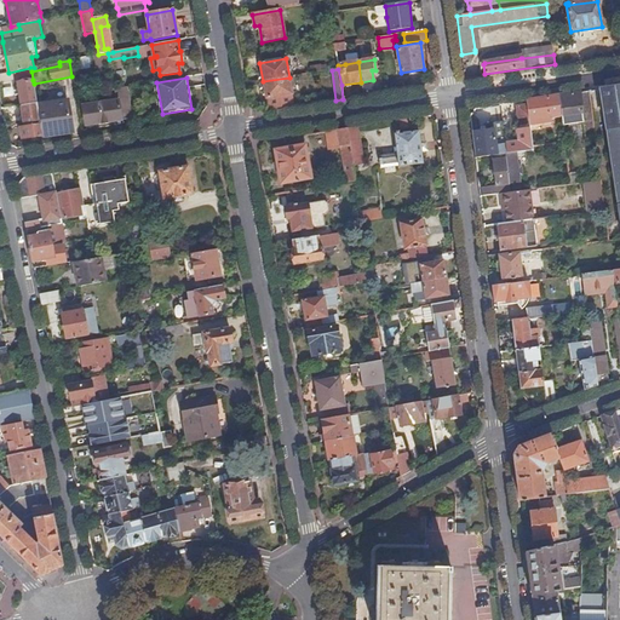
[(292,95),(290,78),(263,81),(267,101),(292,95)]
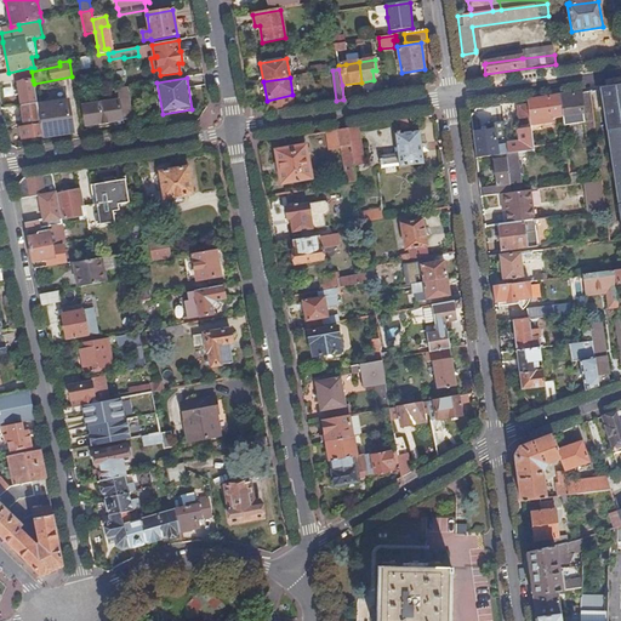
[(36,103),(34,84),(33,80),(17,83),(22,106),(36,103)]
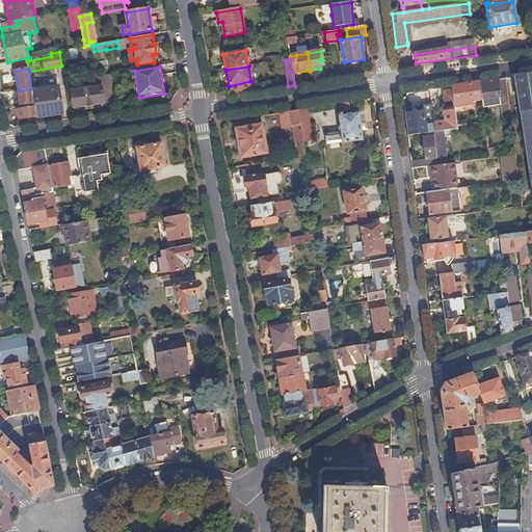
[(531,75),(515,78),(531,185),(531,75)]
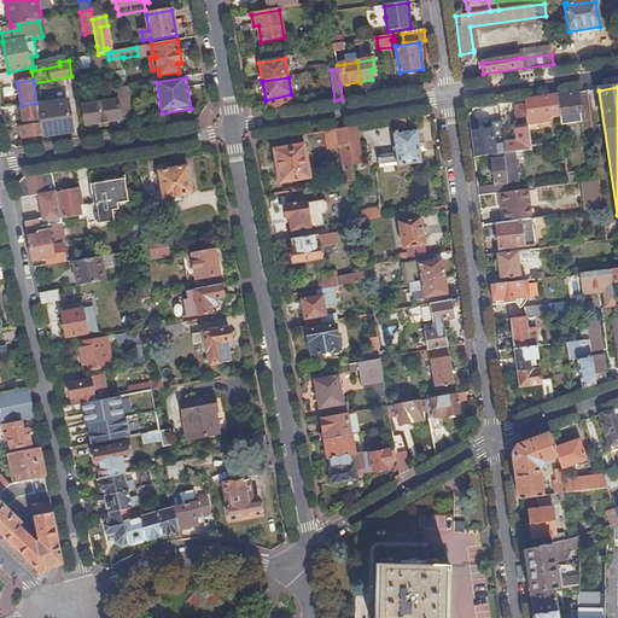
[(132,118),(129,97),(127,98),(124,88),(115,89),(116,97),(120,120),(132,118)]
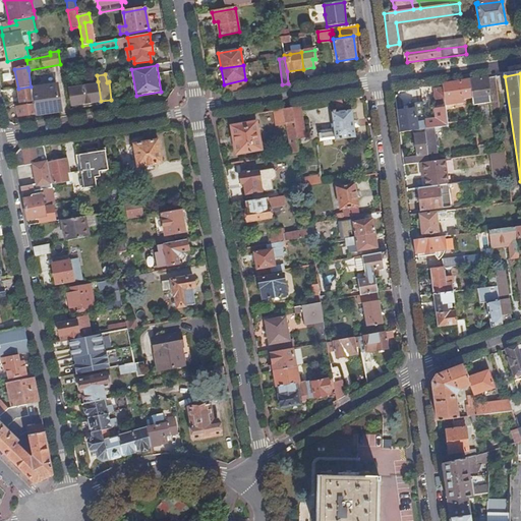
[(500,115),(495,77),(470,81),(472,99),(473,106),(490,104),(493,116),(500,115)]
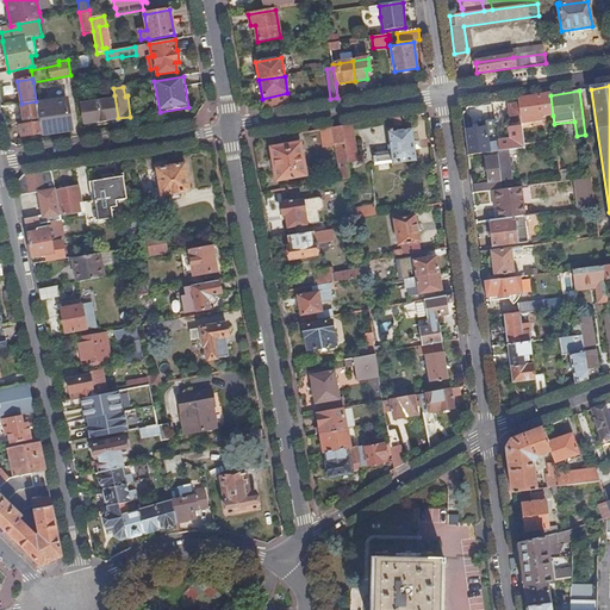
[(118,118),(114,95),(101,98),(103,101),(81,105),(85,124),(118,118)]
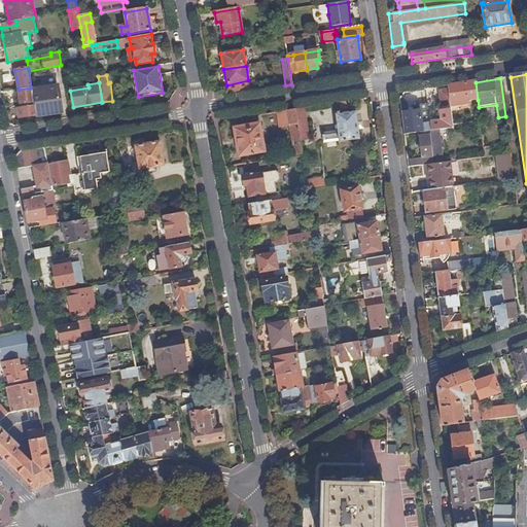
[(478,100),(476,82),(447,86),(448,90),(450,107),(468,104),(467,101),(478,100)]
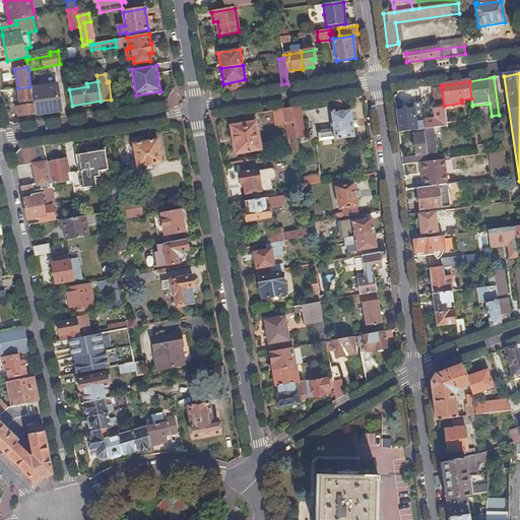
[(60,110),(56,85),(31,89),(36,114),(60,110)]
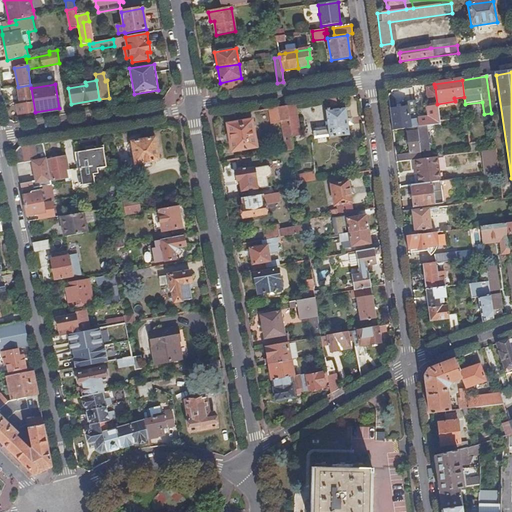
[(35,112),(31,88),(30,85),(18,87),(21,106),(17,106),(19,114),(35,112)]
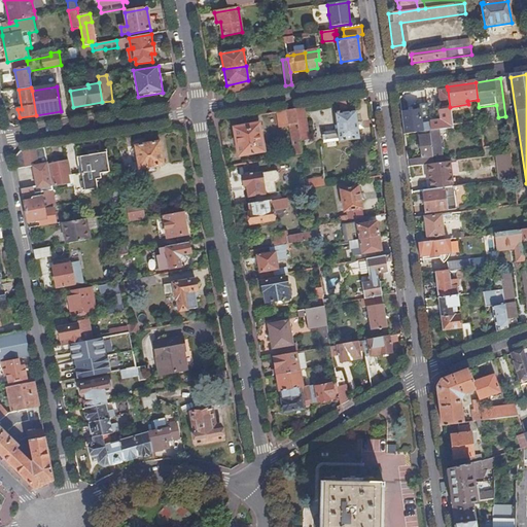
[(434,102),(431,89),(425,90),(427,103),(434,102)]
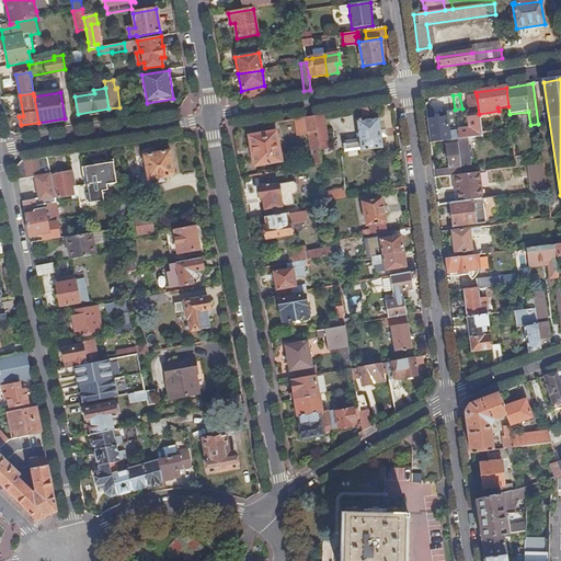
[(450,138),(448,128),(457,127),(455,111),(446,112),(446,118),(427,121),(430,141),(437,140),(438,144),(445,142),(467,139),(482,137),(481,134),(479,114),(477,95),(467,98),(469,118),(468,118),(469,130),(457,132),(458,137),(450,138)]
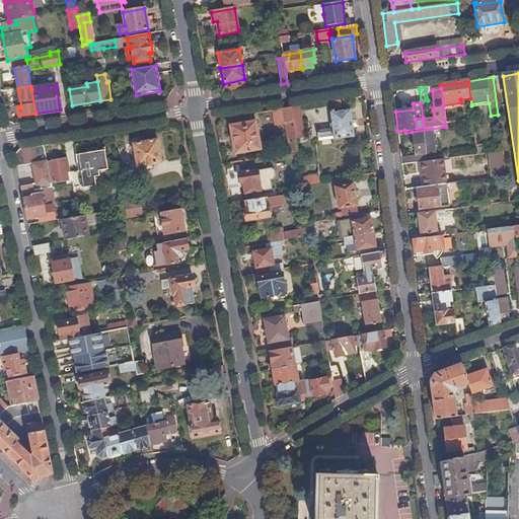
[(347,106),(346,99),(335,101),(336,108),(347,106)]
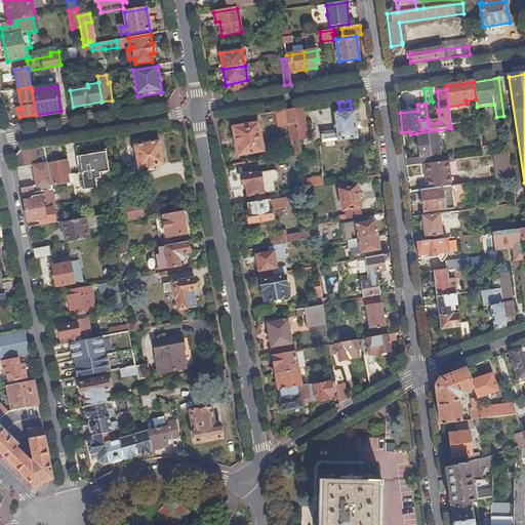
[(308,139),(303,108),(293,110),(298,140),(308,139)]
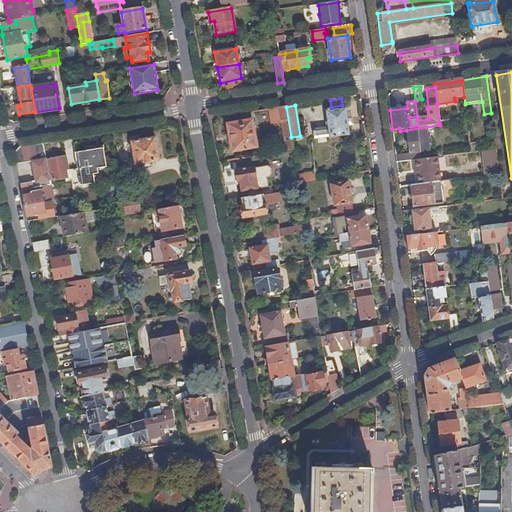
[(291,137),(286,107),(278,108),(287,151),(293,150),(291,137)]
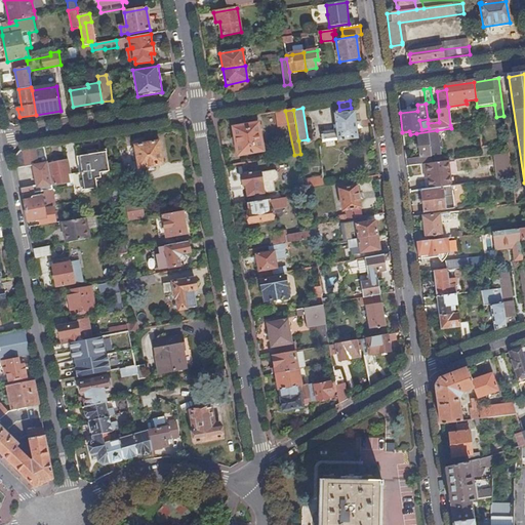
[(358,139),(355,112),(334,115),(336,130),(337,140),(337,142),(358,139)]
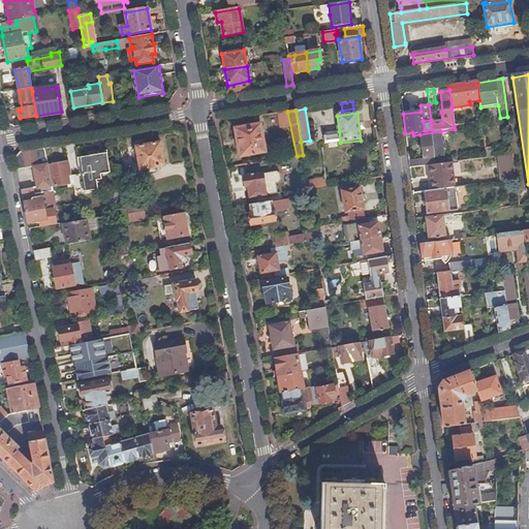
[(265,153),(260,125),(235,129),(240,157),(265,153)]
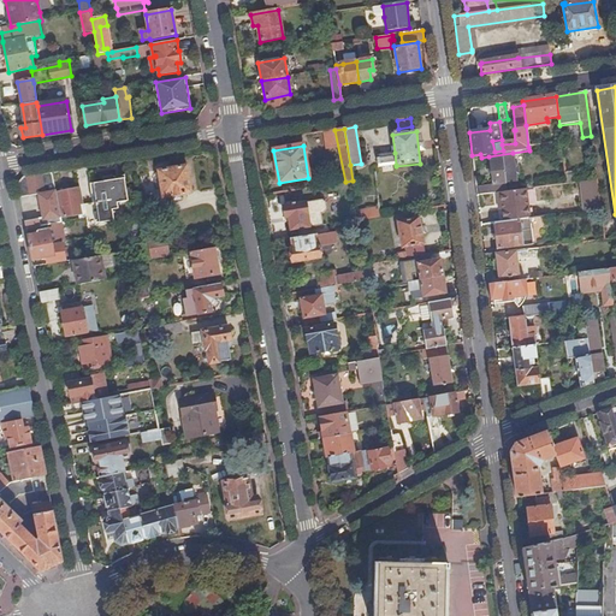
[(513,153),(489,157),(492,185),(477,188),(478,196),(497,194),(505,193),(504,184),(516,183),(516,176),(519,176),(517,166),(515,166),(513,153)]
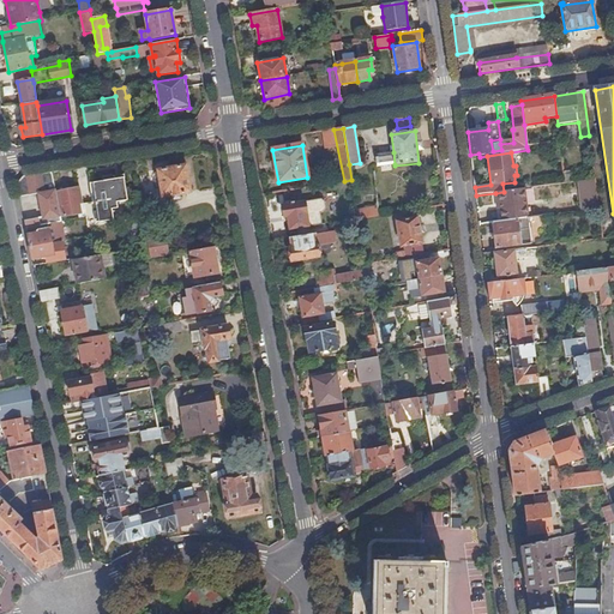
[(190,193),(186,167),(157,173),(163,198),(190,193)]
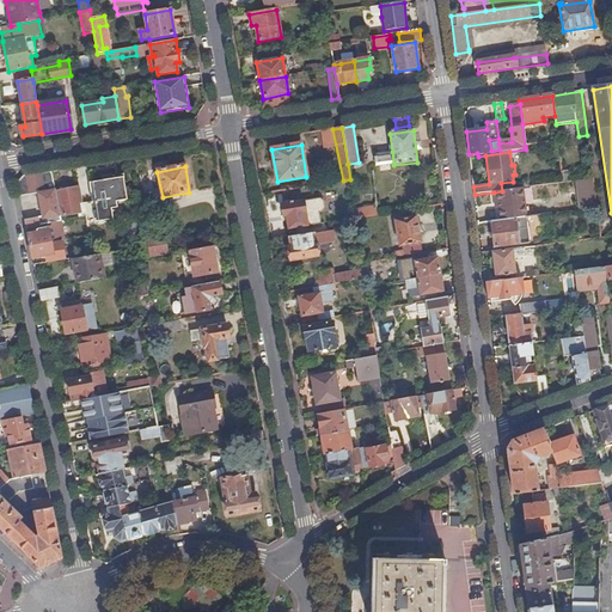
[(56,193),(51,172),(23,177),(17,183),(20,197),(37,194),(42,216),(25,220),(26,228),(61,221),(60,216),(56,193)]
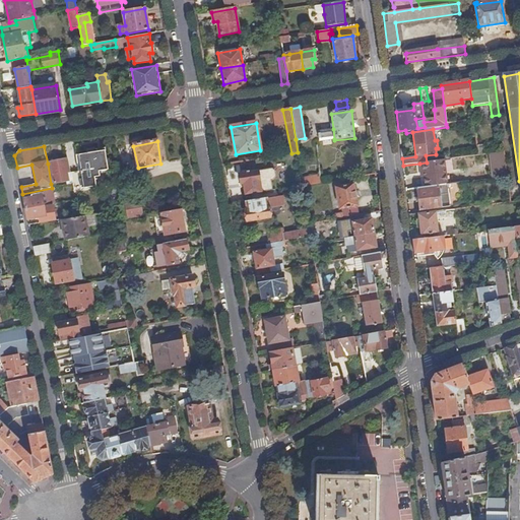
[(109,171),(106,151),(76,155),(79,172),(81,172),(82,179),(80,180),(81,189),(96,187),(94,178),(100,177),(100,172),(109,171)]
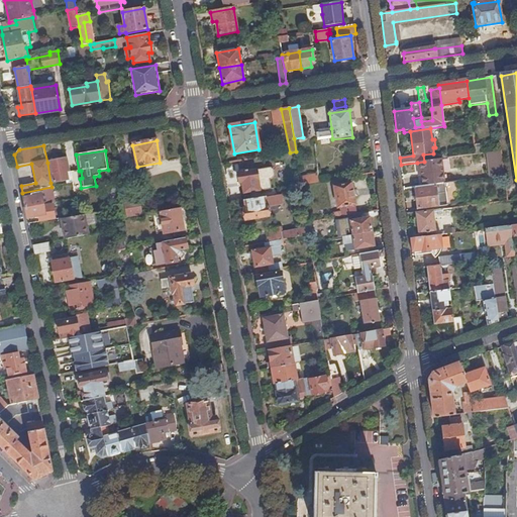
[(504,177),(501,151),(487,153),(490,179),(504,177)]
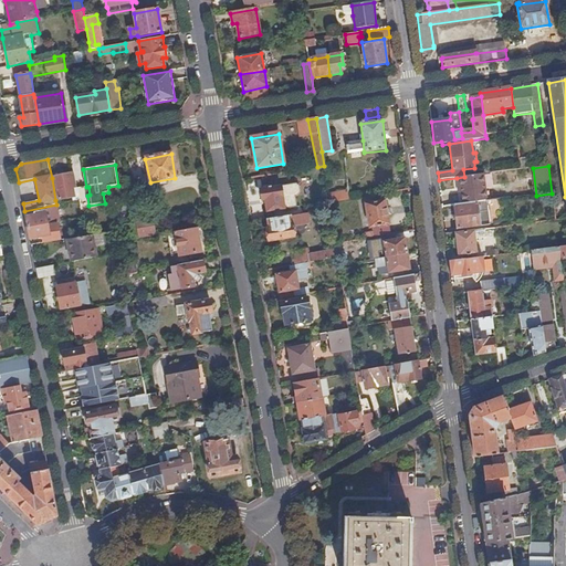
[(76,189),(73,175),(52,178),(55,200),(73,198),(73,202),(79,201),(76,189)]
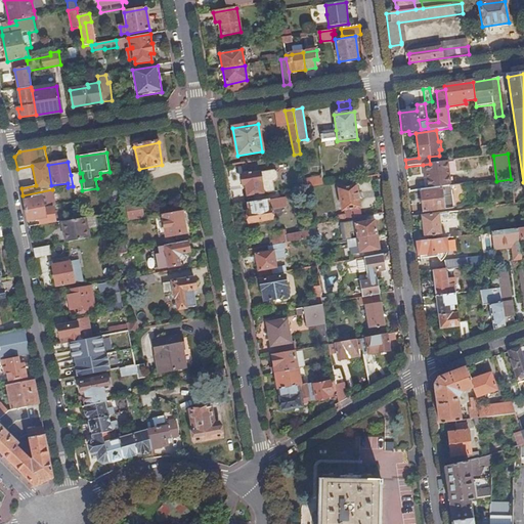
[(450,187),(447,162),(438,163),(430,164),(423,165),(424,176),(427,176),(428,180),(429,190),(450,187)]
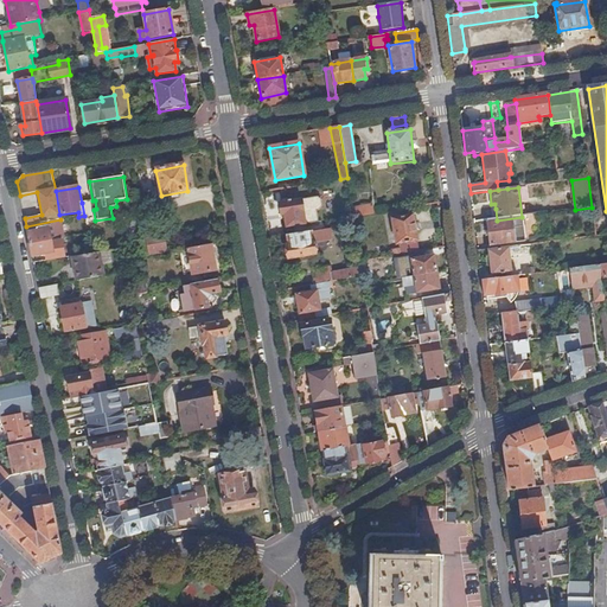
[(267,202),(281,200),(280,192),(267,195),(267,202)]
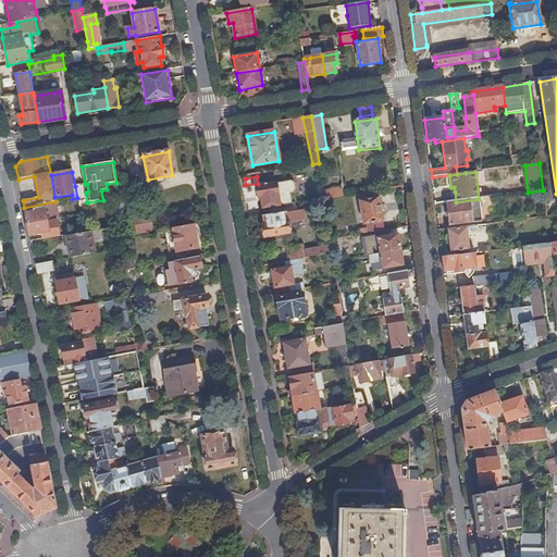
[(296,190),(295,184),(292,182),(257,187),(258,199),(261,198),(263,210),(293,206),(292,195),(294,195),(296,190)]
